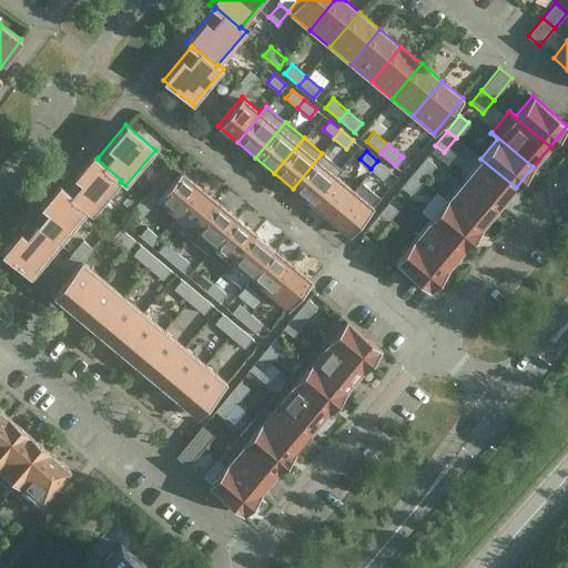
[(92,153),(64,188),(63,189),(88,210),(87,211),(92,215),(120,182),(121,180),(97,159),(98,158),(92,153)]
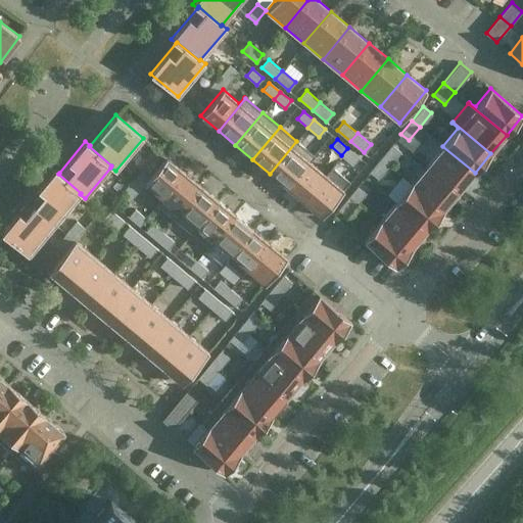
[(296,141),(270,174),(286,188),(314,155),(296,141)]
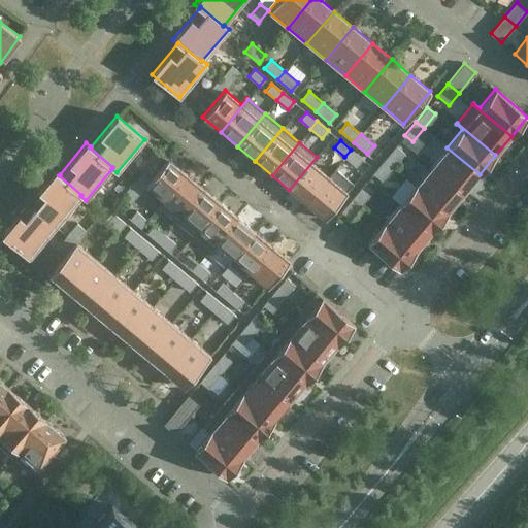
[(396,145),(385,159),(393,166),(404,153),(396,145)]
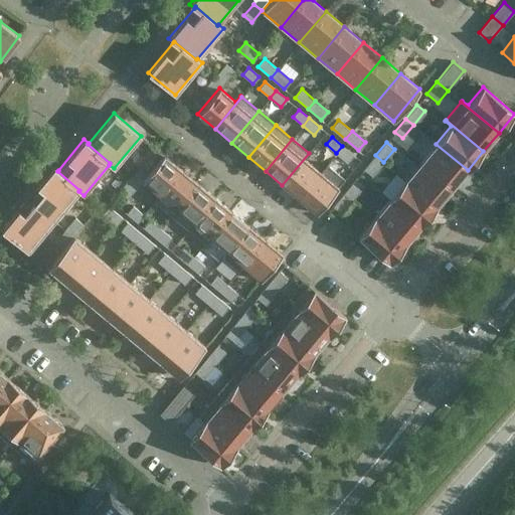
[(468,170),(436,144),(420,162),(452,188),(468,170)]
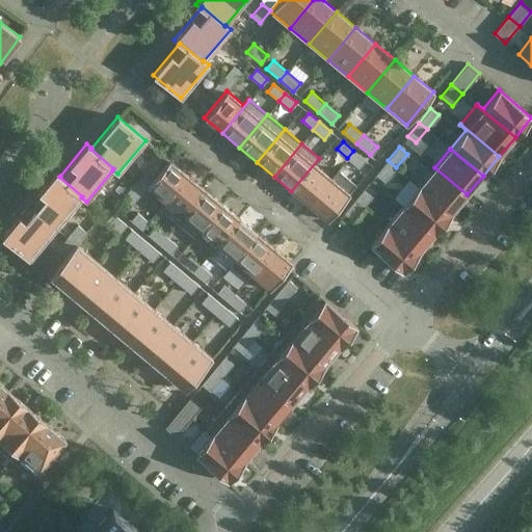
[(358,167),(365,160),(353,151),(347,158),(358,167)]
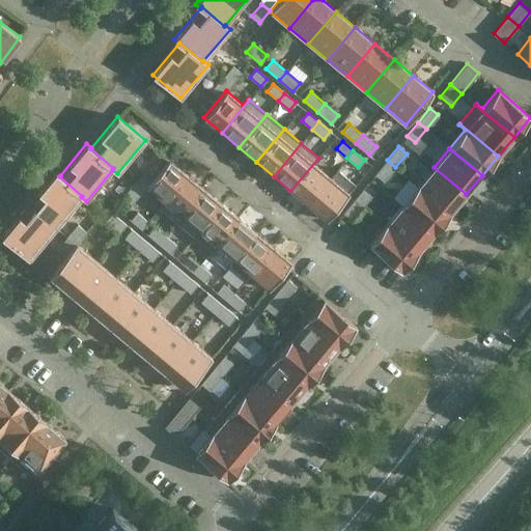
[(318,158),(290,191),(307,204),(330,177),(314,164),(319,159),(318,158)]
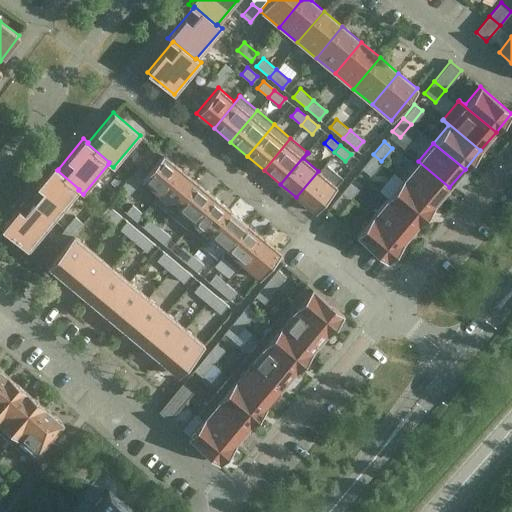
[(152,199),(154,200),(180,168),(163,154),(141,180),(157,194),(152,199)]
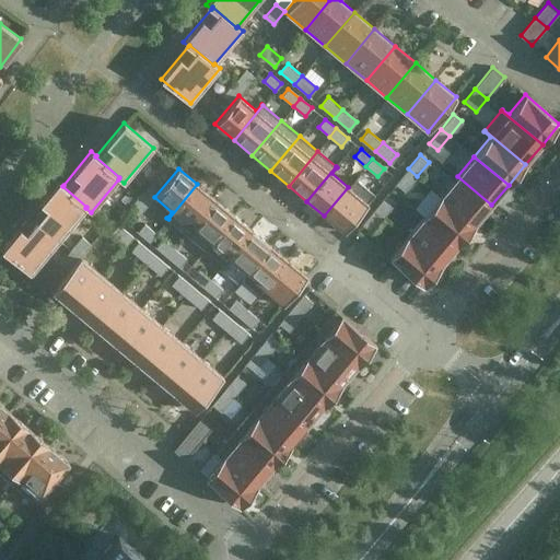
[(404,191),(417,176),(408,168),(395,184),(404,191)]
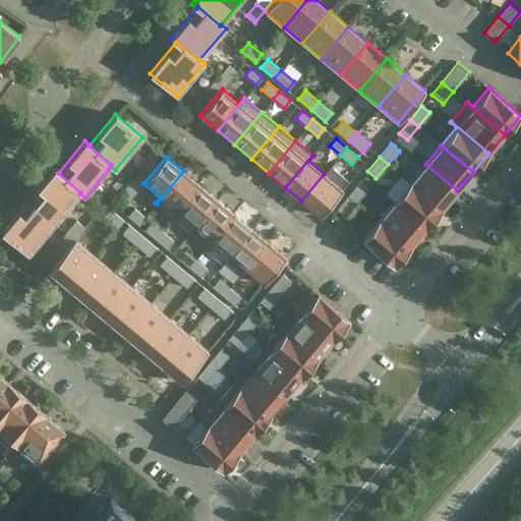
[(457,190),(425,164),(409,182),(442,210),(457,190)]
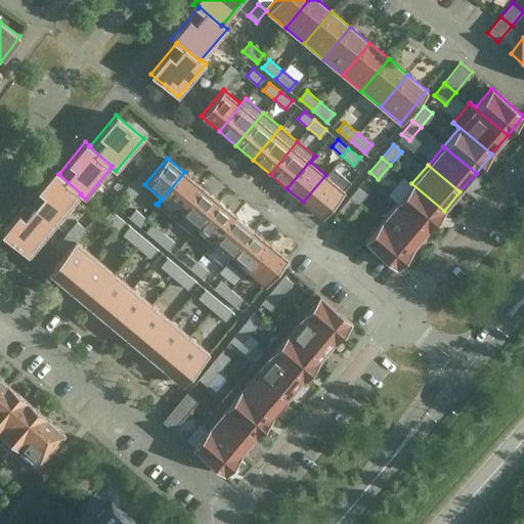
[(332,168),(325,175),(303,202),(321,217),(328,210),(350,183),(332,168)]
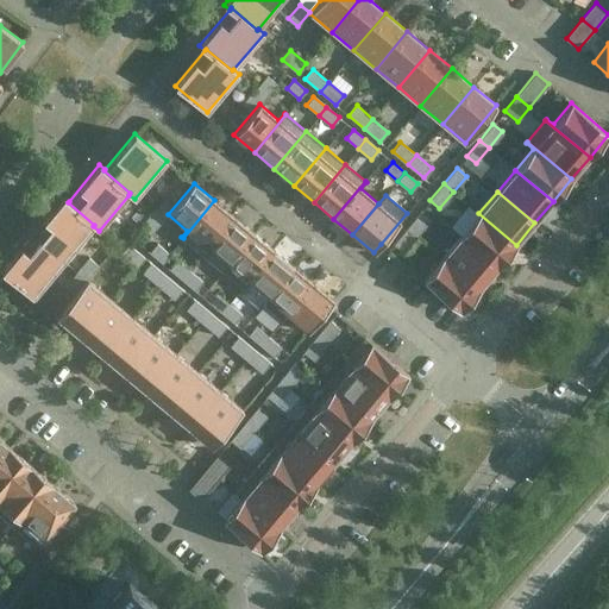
[(68,202),(69,201),(63,196),(32,234),(64,261),(93,226),(94,225),(68,202)]
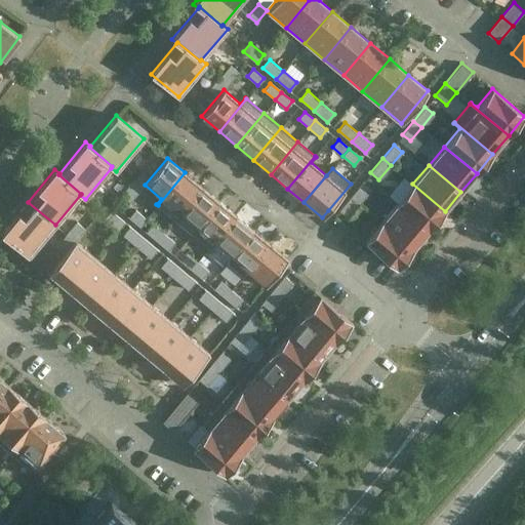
[(185,172),(158,205),(174,219),(202,187),(185,172)]
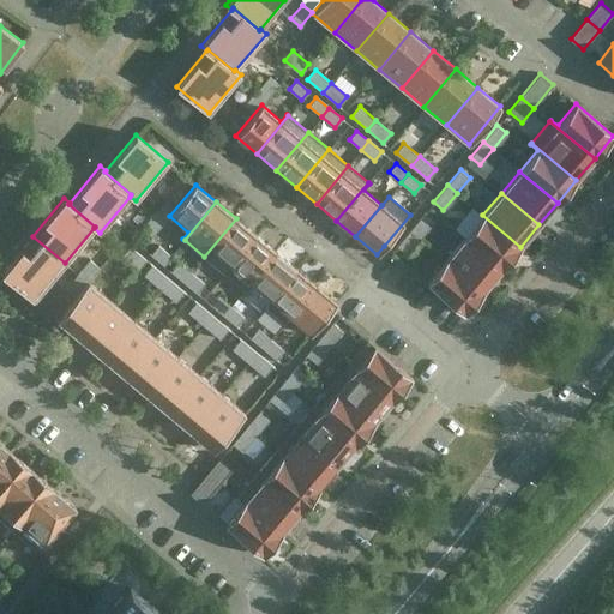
[(433,222),(423,214),(410,229),(420,238),(433,222)]
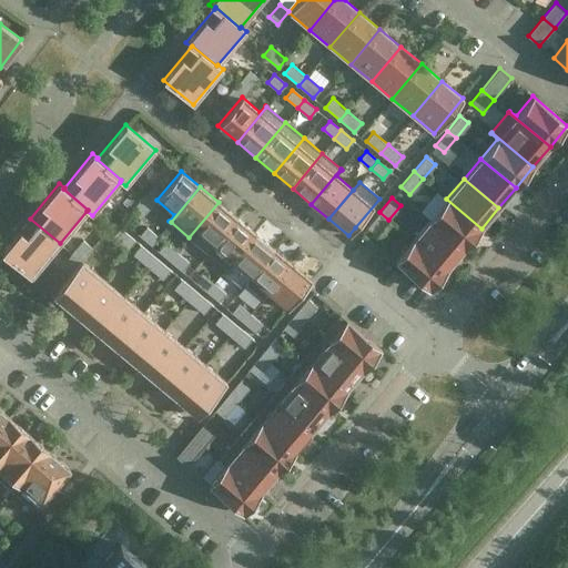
[(482,229),(446,199),(429,220),(465,249),(482,229)]
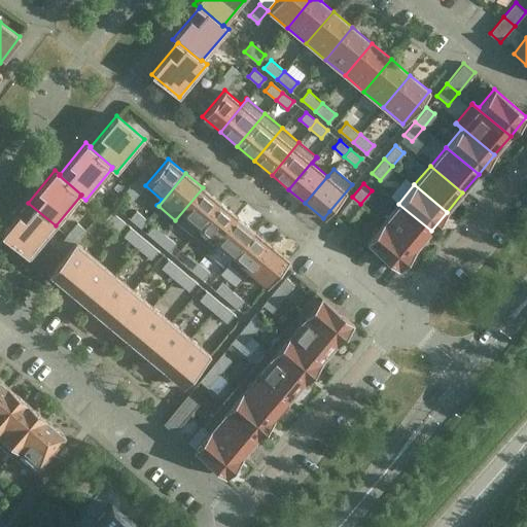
[(203,187),(175,220),(192,235),(219,202),(203,187)]
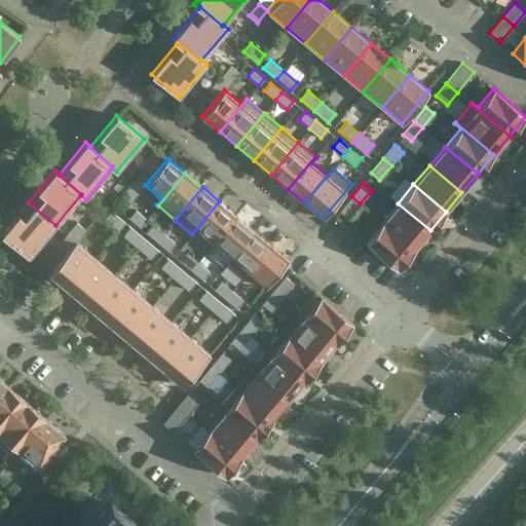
[(348,217),(360,203),(351,196),(340,211),(348,217)]
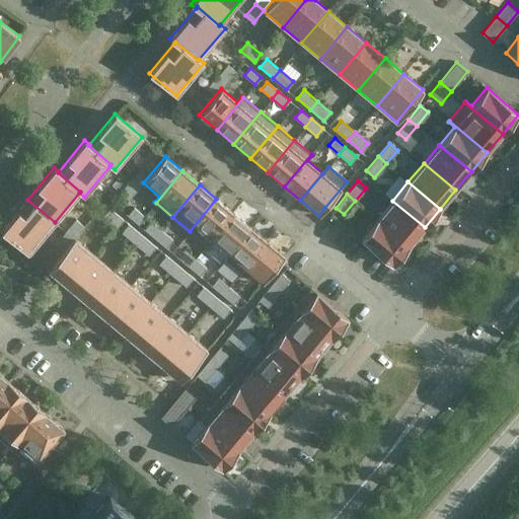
[(216,199),(190,231),(206,245),(233,213),(216,199)]
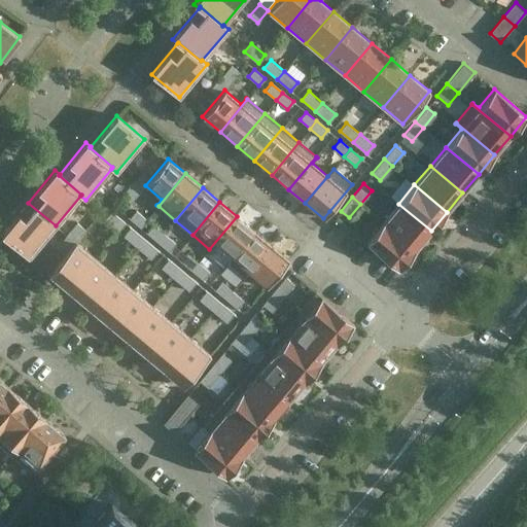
[(56,225),(28,203),(1,235),(29,258),(56,225)]
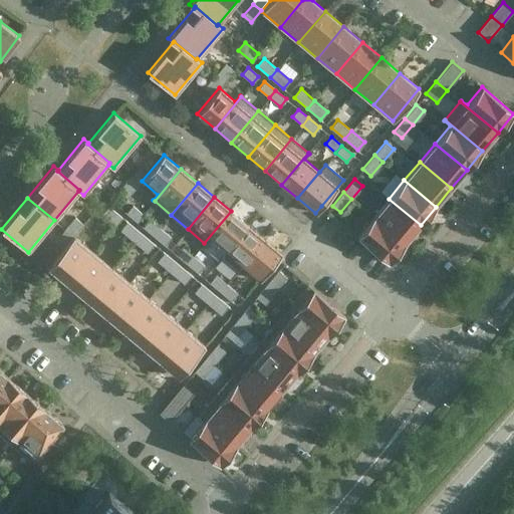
[(421,225),(389,199),(373,217),(405,243),(421,225)]
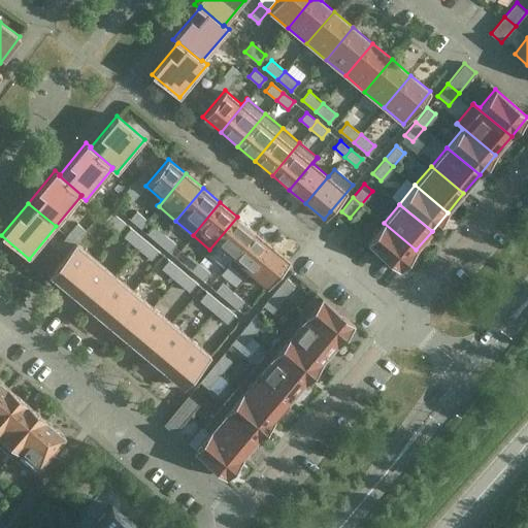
[(130,219),(140,228),(147,220),(136,210),(130,219)]
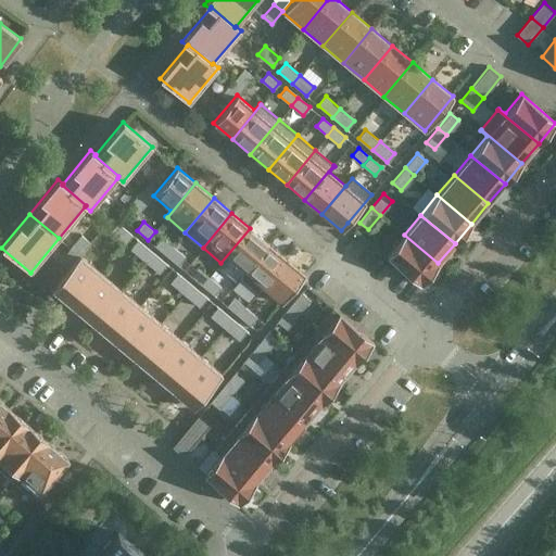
[(117,223),(110,231),(125,243),(131,235),(117,223)]
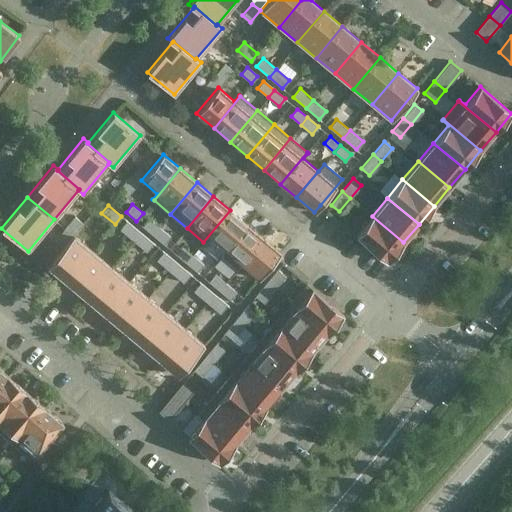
[(230,210),(203,242),(205,243),(205,242),(221,255),(225,250),(246,224),(230,210)]
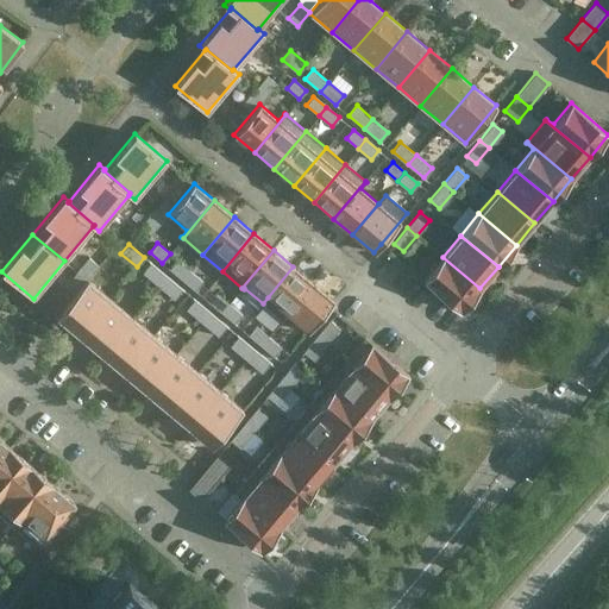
[(479,288),(443,257),(424,280),(460,312),(479,288)]
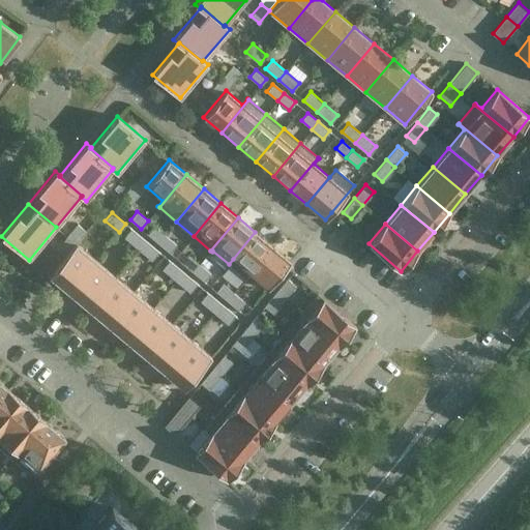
[(148,234),(158,242),(165,235),(154,226),(148,234)]
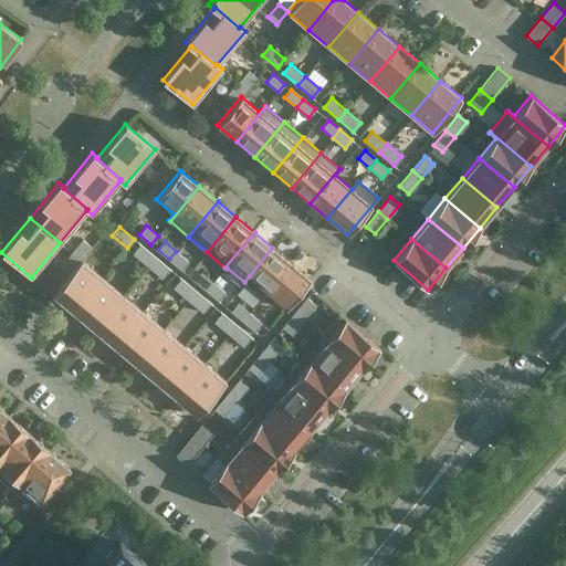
[(140,244),(133,253),(147,265),(155,257),(140,244)]
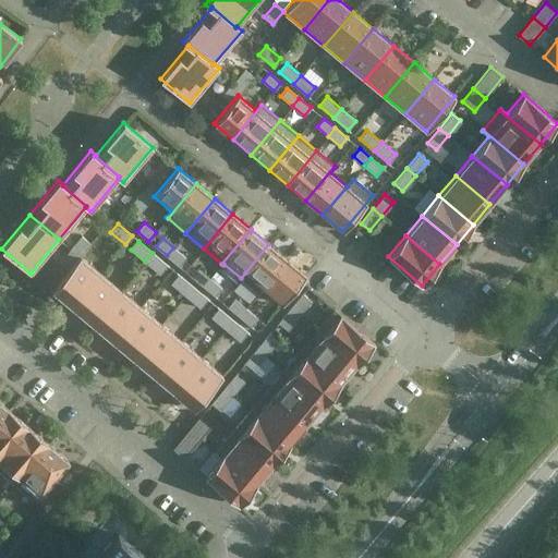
[(268,244),(245,273),(241,278),(240,279),(257,294),(263,288),(287,259),(268,244)]
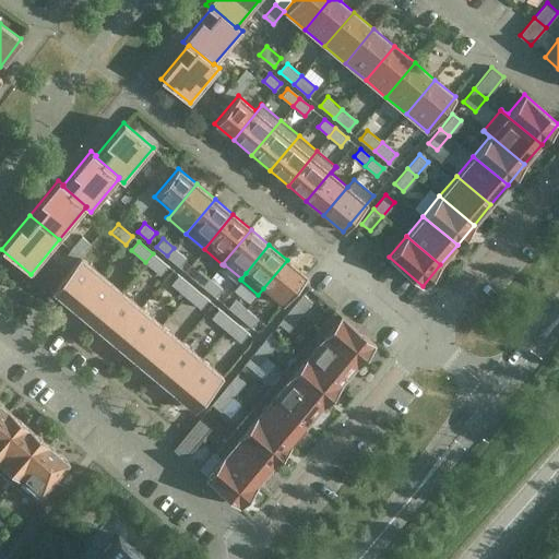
[(186,258),(174,248),(167,256),(179,265),(186,258)]
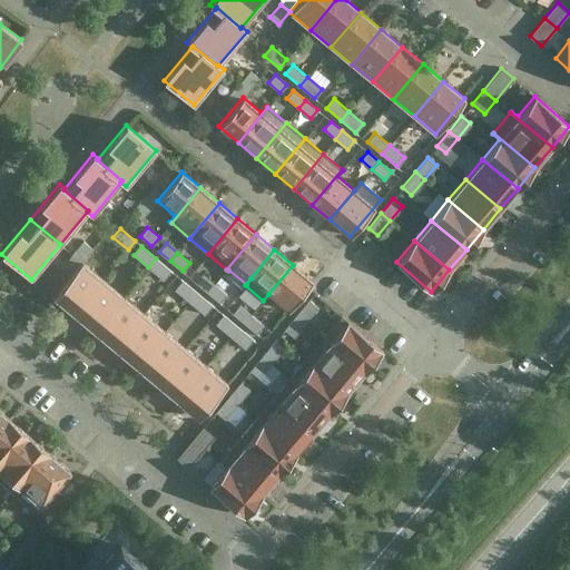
[(170,271),(156,258),(148,267),(163,279),(170,271)]
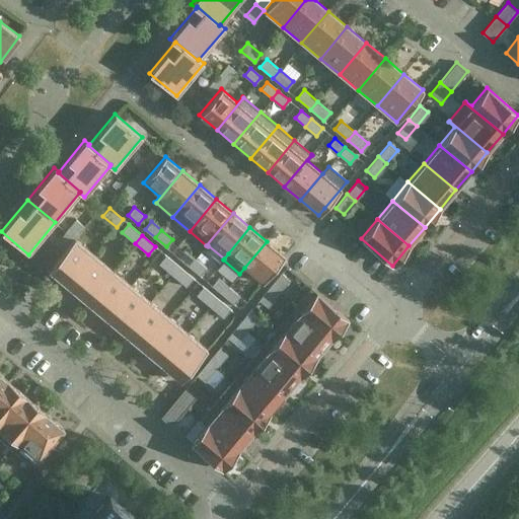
[(67,286),(93,254),(74,238),(48,270),(67,286)]
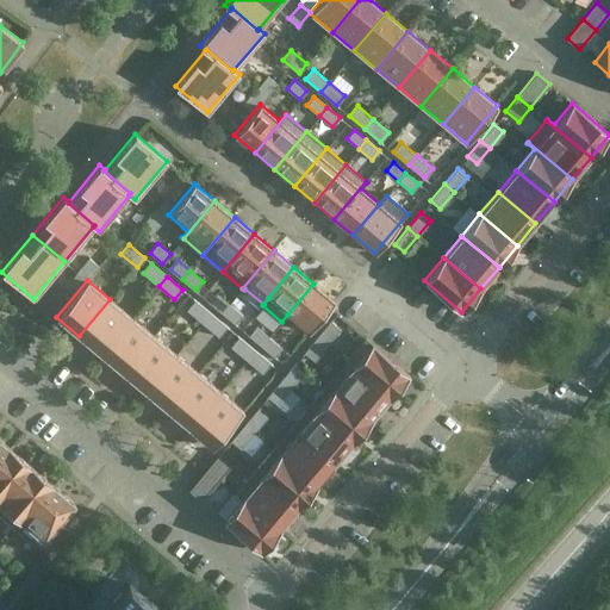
[(313,284),(287,315),(309,331),(334,300),(313,284)]
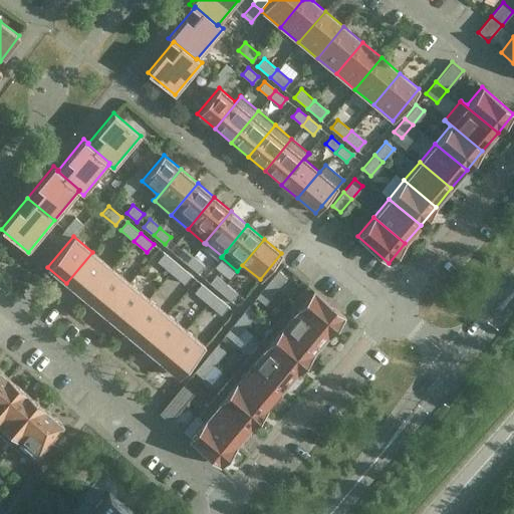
[(177,254),(187,263),(193,256),(183,247),(177,254)]
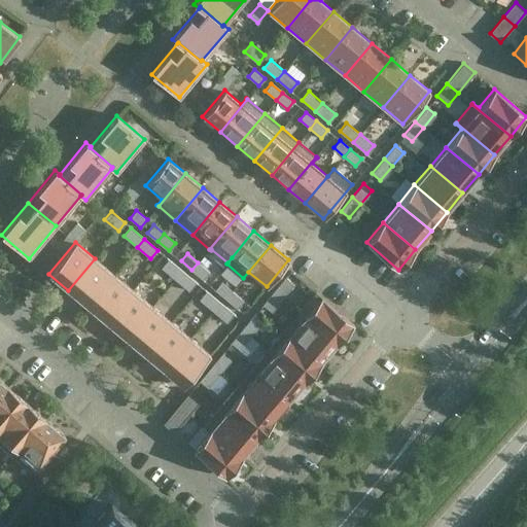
[(86,307),(114,274),(95,258),(68,290),(86,307)]
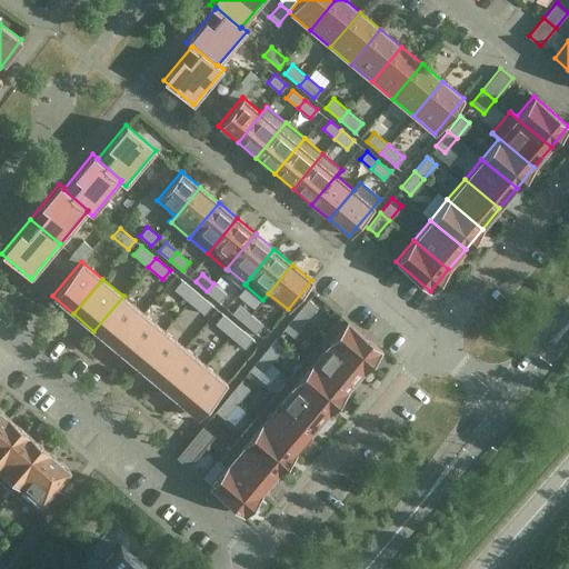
[(182,280),(175,289),(189,301),(197,292),(182,280)]
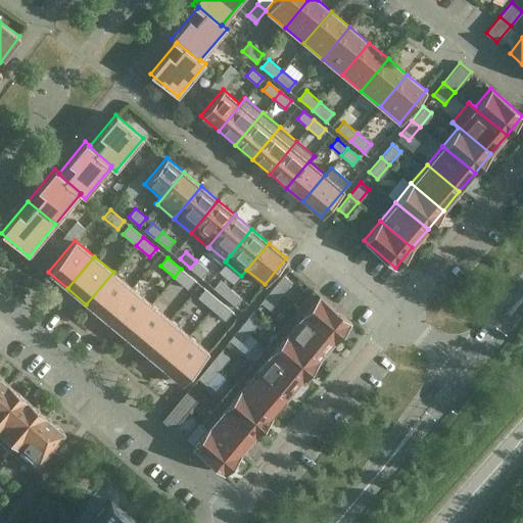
[(207,270),(196,260),(190,268),(201,277),(207,270)]
